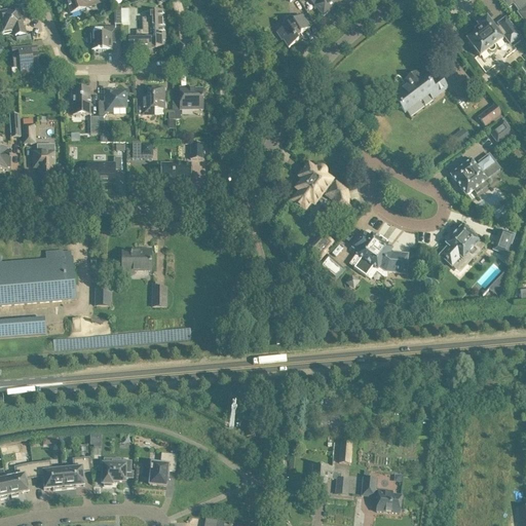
[(65,0),(71,14),(80,11),(86,9),(86,8),(105,1),(104,0),(65,0)]
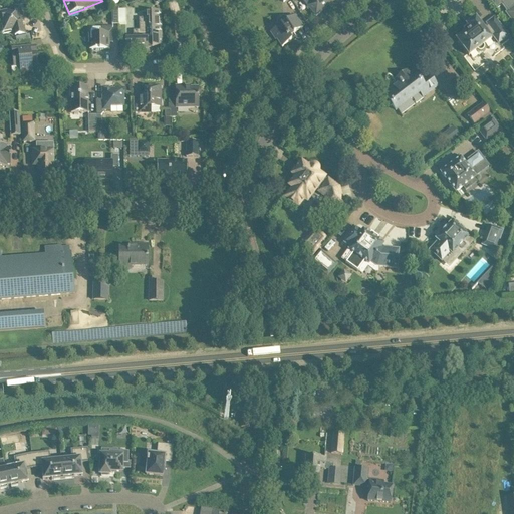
[(311,0),(312,1),(307,5),(306,5),(316,16),(322,12),(320,10),(332,0),(311,0)]
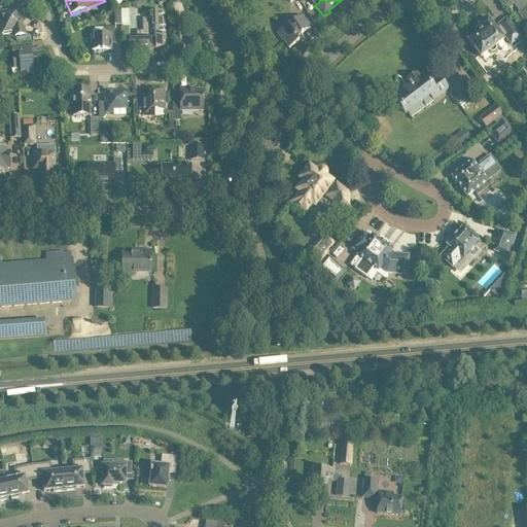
[(526,0),(510,0),(514,5),(519,12),(517,13),(526,25),(526,24),(526,0)]
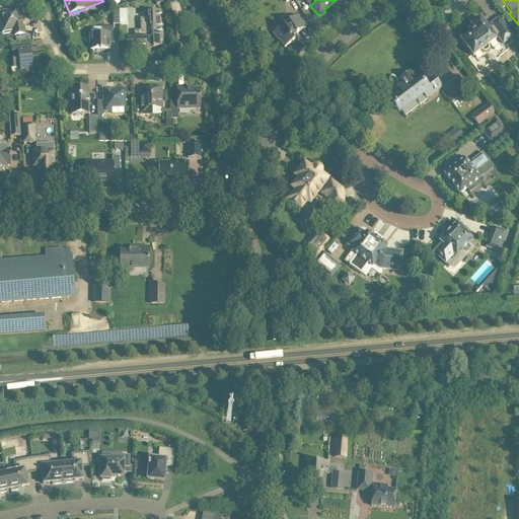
[(10,9),(10,11),(1,13),(3,23),(3,24),(0,24),(0,25),(2,34),(11,32),(11,29),(13,29),(14,36),(25,34),(24,26),(22,27),(20,17),(22,16),(20,7),(10,9)]
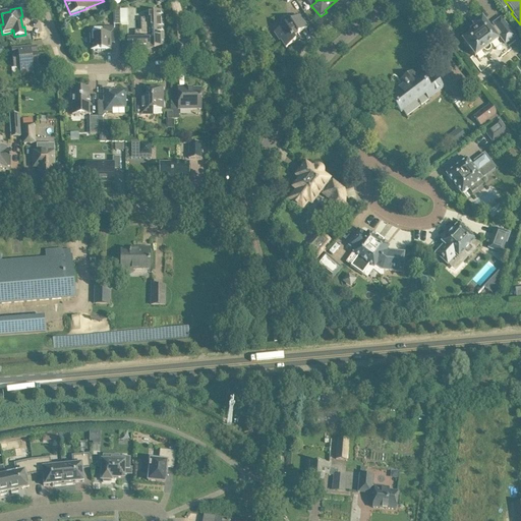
[(128,22),(128,9),(120,9),(120,21),(128,22)]
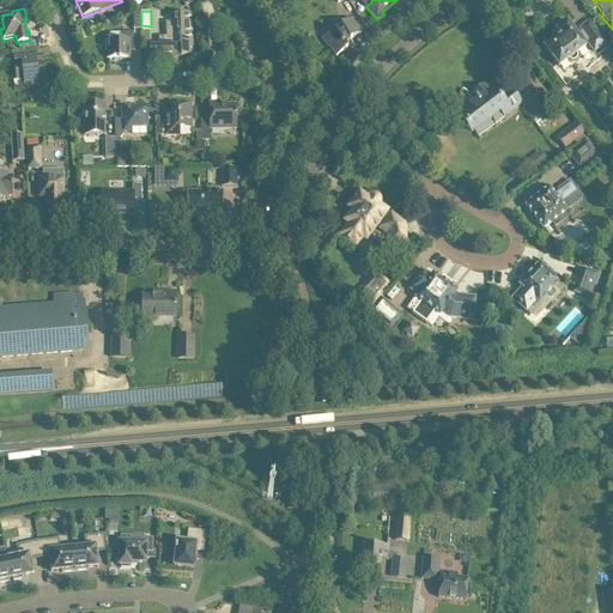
[(165,22),(165,36),(158,36),(159,47),(150,47),(150,59),(176,58),(176,54),(181,53),(181,55),(193,55),(192,13),(180,13),(180,16),(174,16),(174,22),(165,22)]
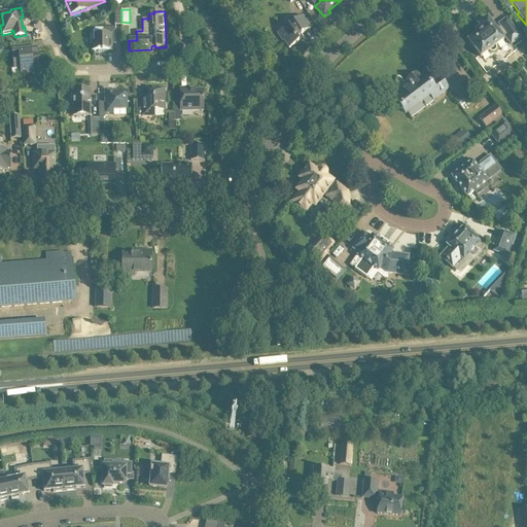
[(297,40),(303,37),(301,35),(311,29),(303,16),(295,21),(294,21),(292,19),(290,18),(287,19),(284,21),(283,24),(283,26),(285,28),(277,33),(282,41),(284,40),(289,48),(299,42),(297,40)]
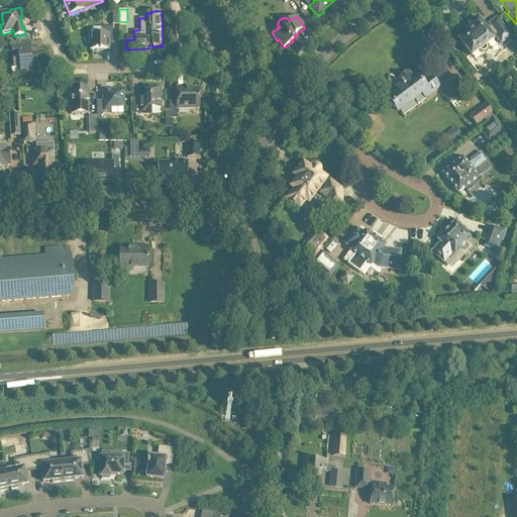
[(469,25),(470,26),(466,29),(469,32),(458,39),(472,57),(479,50),(481,53),(482,53),(484,53),(488,50),(488,48),(488,46),(487,44),(495,39),(494,38),(496,36),(501,44),(511,36),(497,18),(490,24),(491,25),(487,29),(479,18),(469,25)]
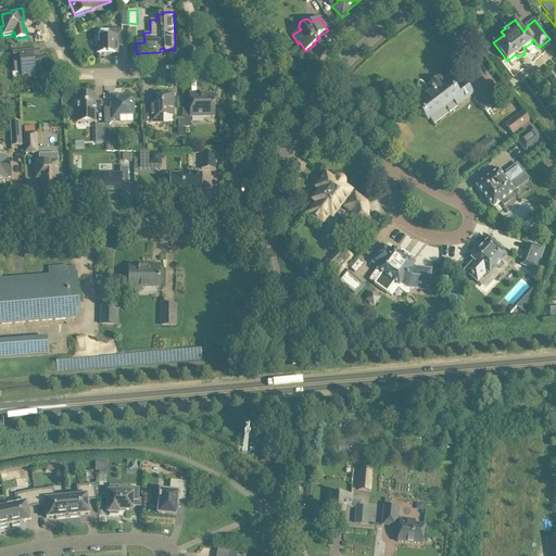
[(97,37),(96,37),(96,47),(97,47),(97,54),(103,53),(103,55),(113,54),(113,53),(118,53),(118,50),(118,45),(122,45),(122,34),(122,29),(121,29),(110,29),(100,29),(98,33),(98,35),(98,36),(97,37)]
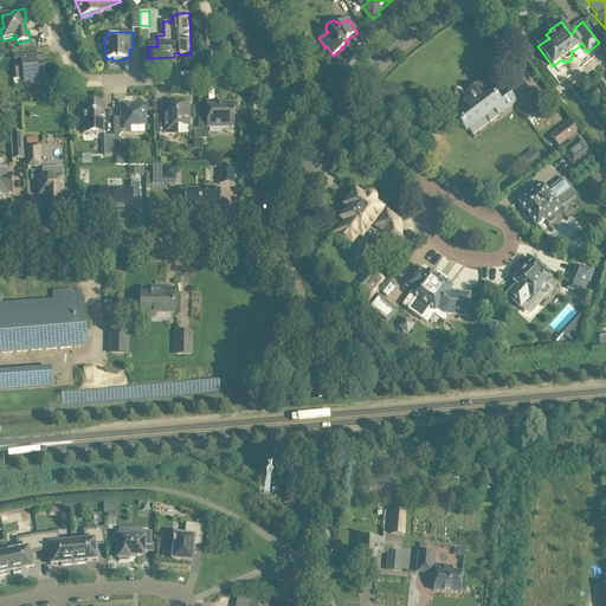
[(21,64),(14,64),(17,79),(24,78),(24,85),(27,85),(39,84),(38,77),(45,76),(44,62),(37,62),(36,55),(24,56),(21,57),(21,64)]
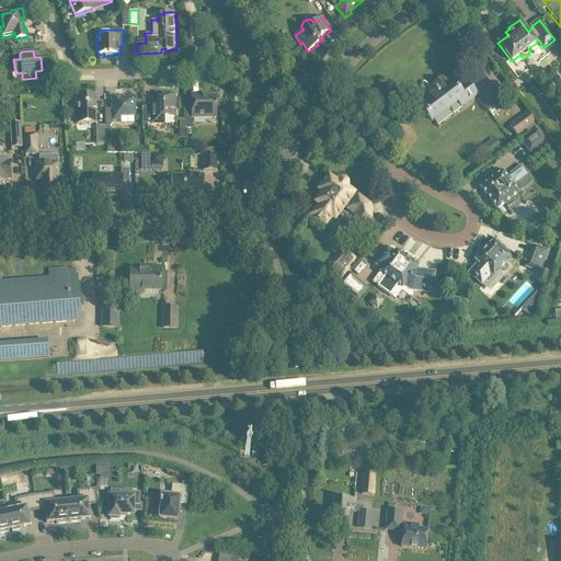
[(444,79),(433,88),(437,93),(420,105),(432,121),(458,101),(461,105),(477,94),(468,83),(458,91),(450,80),(447,82),(444,79)]
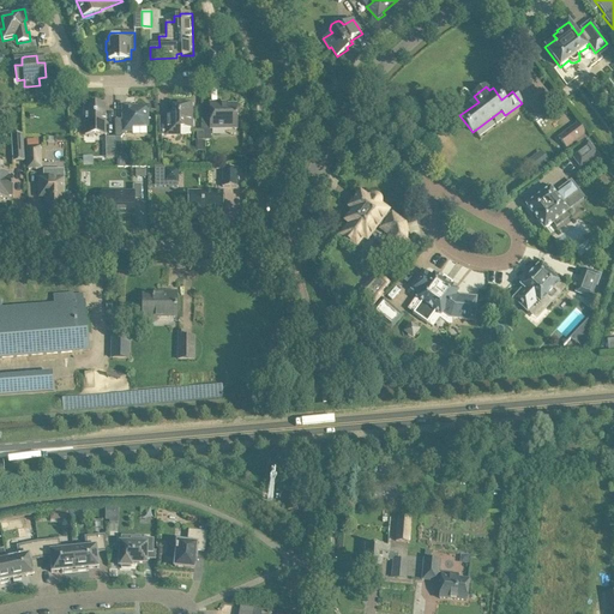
[(158,126),(158,136),(180,136),(180,128),(192,128),(191,115),(191,103),(173,104),(173,107),(173,114),(166,114),(166,118),(158,118),(158,126)]
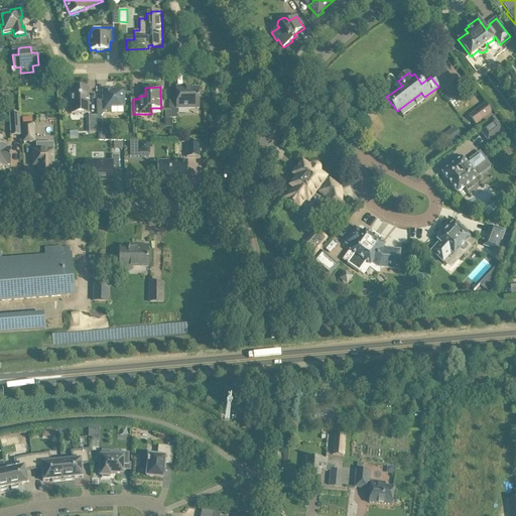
[(186,87),(176,87),(176,97),(176,98),(176,109),(177,109),(189,109),(199,109),(199,89),(186,89),(186,87)]
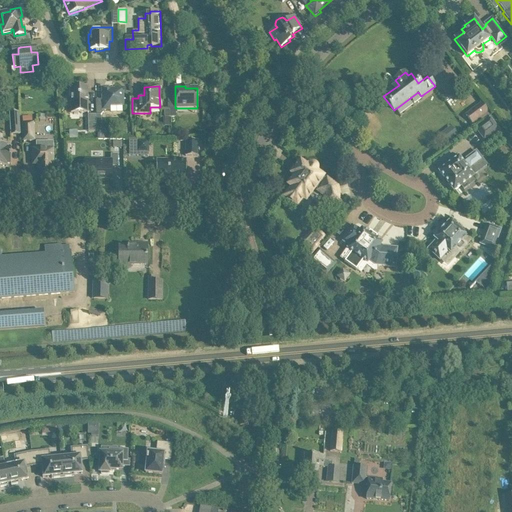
[(102,90),(103,93),(103,100),(96,100),(96,115),(101,115),(105,110),(108,110),(110,108),(110,107),(123,107),(123,92),(117,87),(114,90),(102,90)]
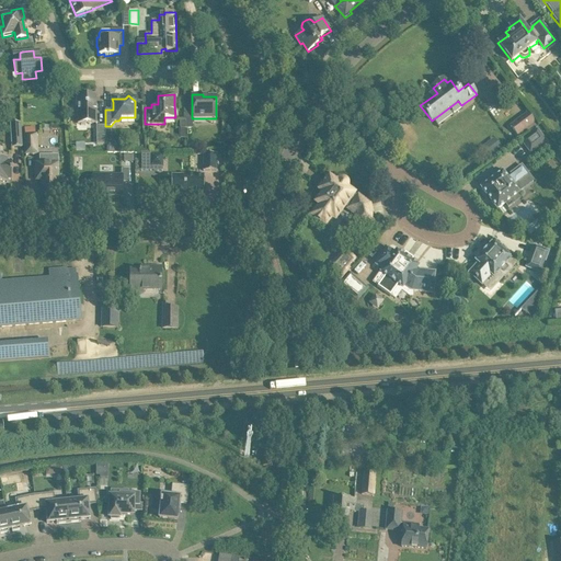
[(76,106),(78,106),(78,124),(96,124),(96,107),(95,96),(76,96),(76,106)]
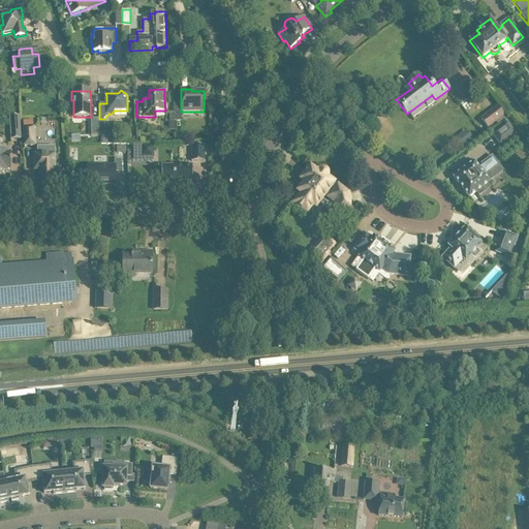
[(490,130),(506,118),(497,105),(480,118),(490,130)]
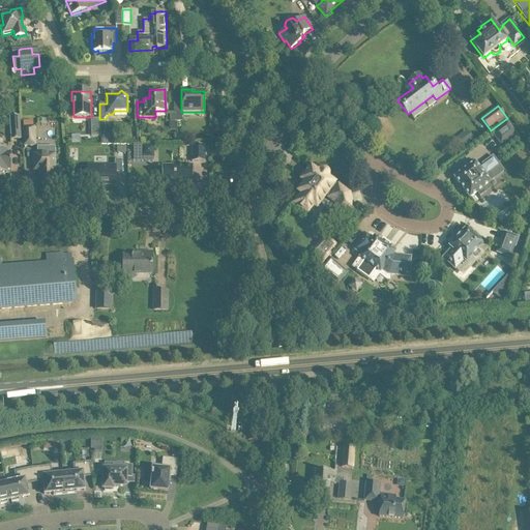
[(21,139),(20,116),(9,117),(11,140),(21,139)]
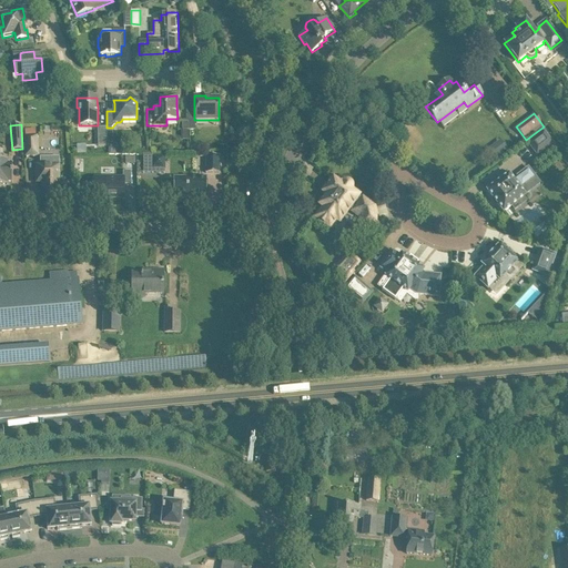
[(107,128),(98,128),(98,146),(107,146),(107,128)]
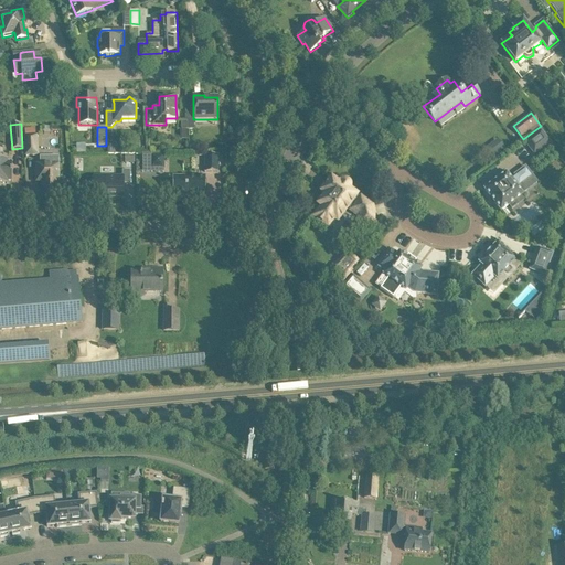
[(525,142),(534,153),(550,142),(541,130),(525,142)]
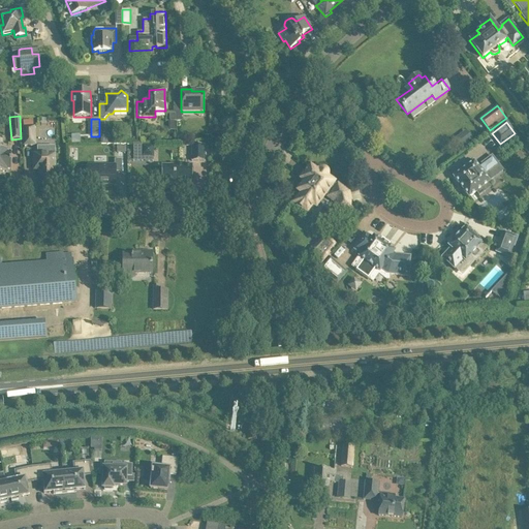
[(23,147),(36,146),(35,126),(22,127),(23,147)]
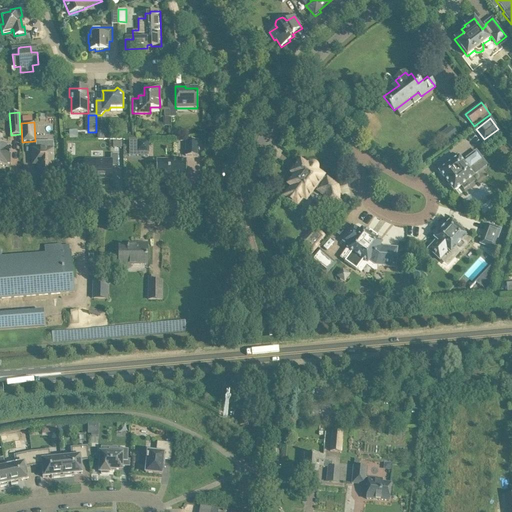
[(446,144),(458,135),(451,126),(439,135),(446,144)]
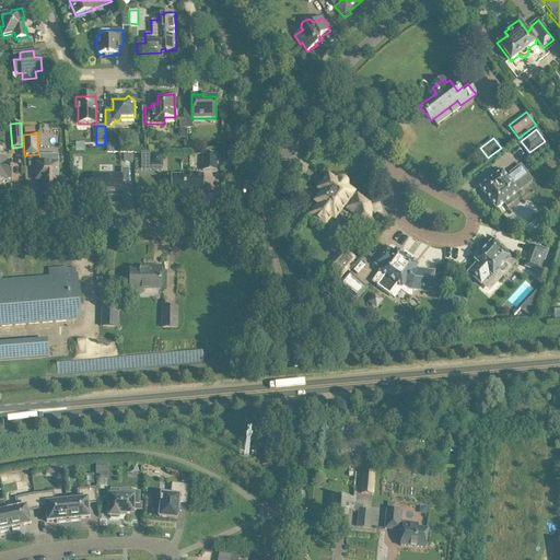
[(0,182),(8,183),(8,179),(12,179),(12,161),(8,161),(8,158),(3,158),(3,153),(0,152),(0,182)]
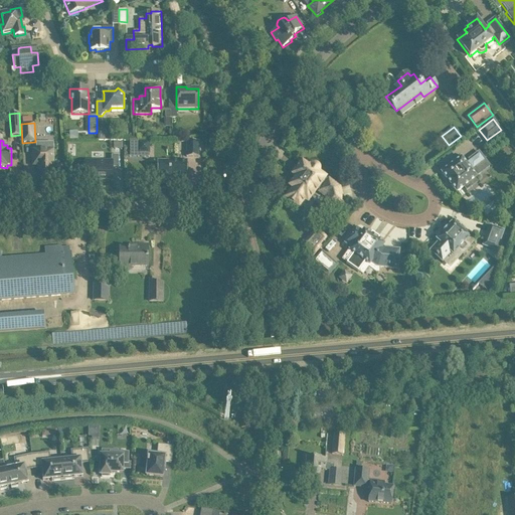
[(149,140),(138,140),(139,152),(149,152),(149,140)]
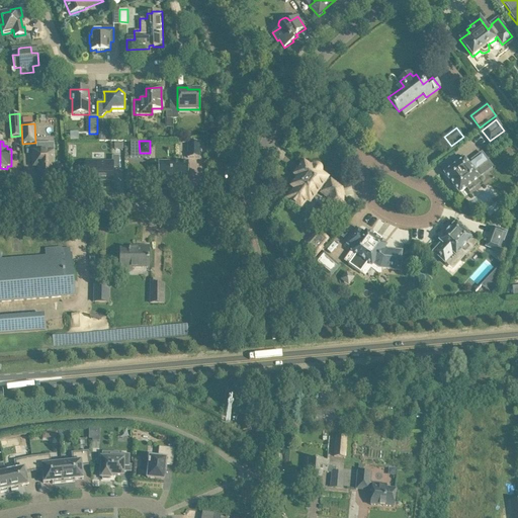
[(188,158),(200,158),(200,142),(188,142),(188,158)]
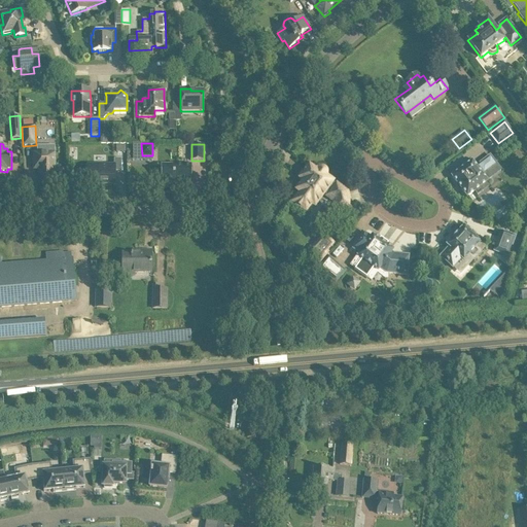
[(37,153),(33,153),(34,170),(38,170),(38,181),(43,181),(43,183),(50,183),(50,181),(55,181),(55,146),(37,146),(37,153)]
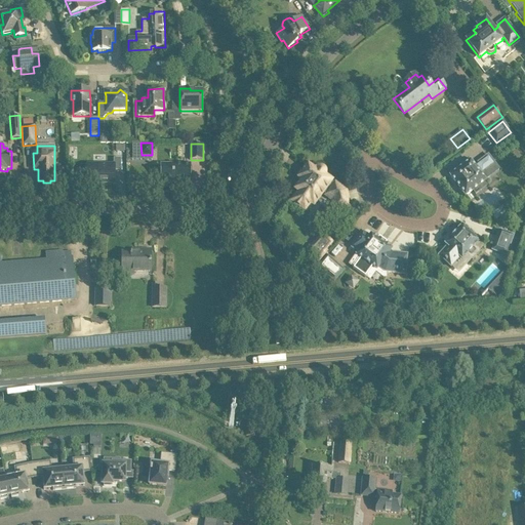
[(458,170),(450,176),(466,197),(473,191),(484,183),(486,182),(485,180),(481,175),(480,173),(484,170),(485,172),(496,164),(488,154),(478,162),(479,163),(475,166),(474,165),(471,161),(458,170)]
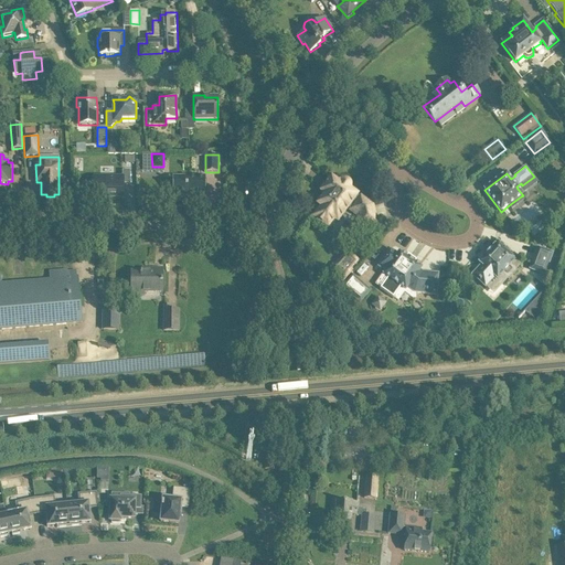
[(94,177),(94,196),(123,198),(123,184),(130,184),(130,171),(123,171),(123,178),(94,177)]
